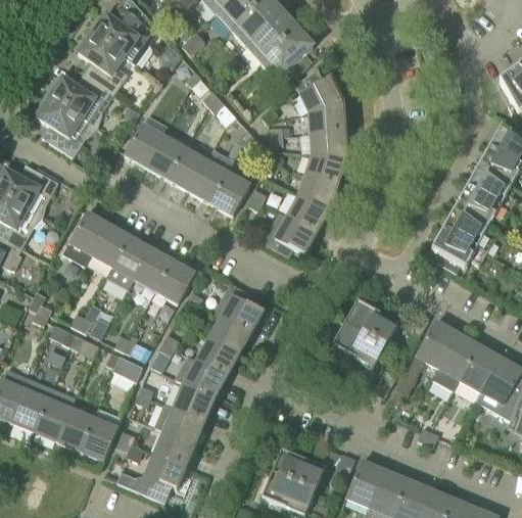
[(204,0),(217,14),(232,0),(204,0)]
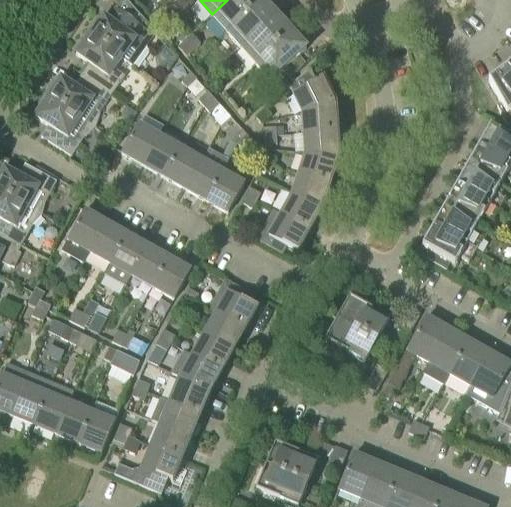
[(227,0),(212,14),(227,30),(261,0),(227,0)]
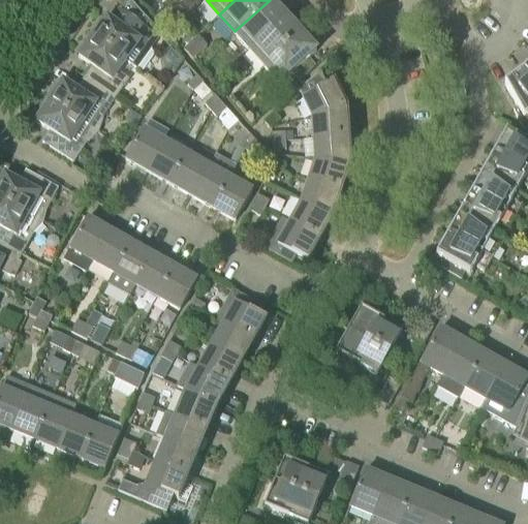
[(286,14),(274,0),(270,0),(235,31),(249,48),(286,14)]
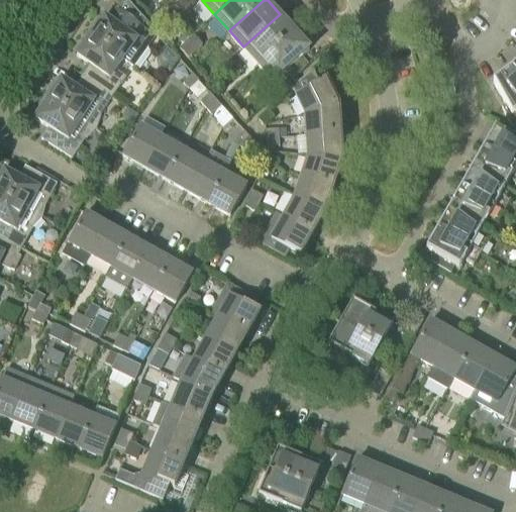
[(156,33),(118,6),(110,17),(105,13),(102,17),(99,15),(88,30),(124,57),(124,56),(134,64),(156,33)]
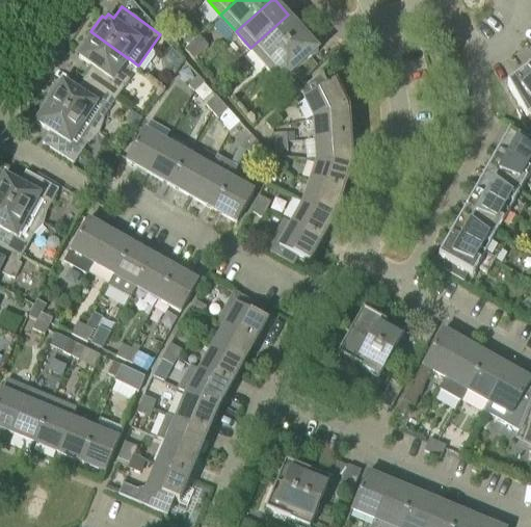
[(288,15),(250,48),(266,66),(302,31),(288,15)]
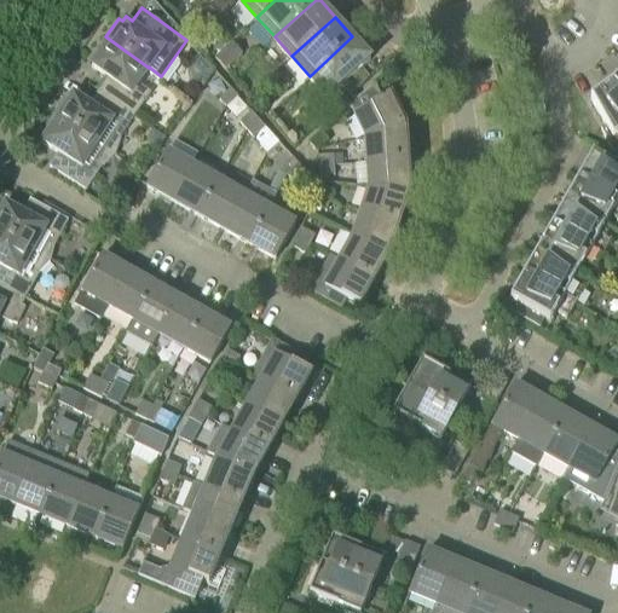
[(149,68),(105,36),(92,55),(96,58),(92,63),(109,74),(99,87),(136,113),(151,90),(139,80),(149,68)]
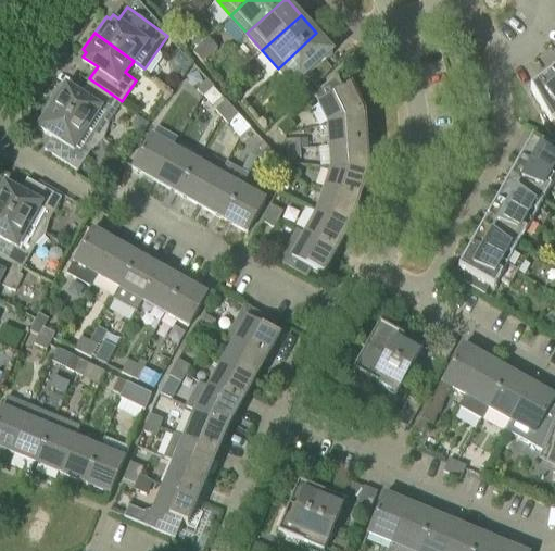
[(333,51),(316,33),(278,69),(294,86),(333,51)]
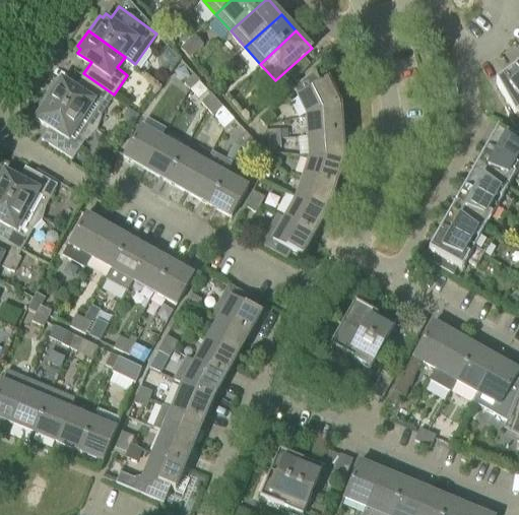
[(189,55),(202,44),(194,35),(181,46),(189,55)]
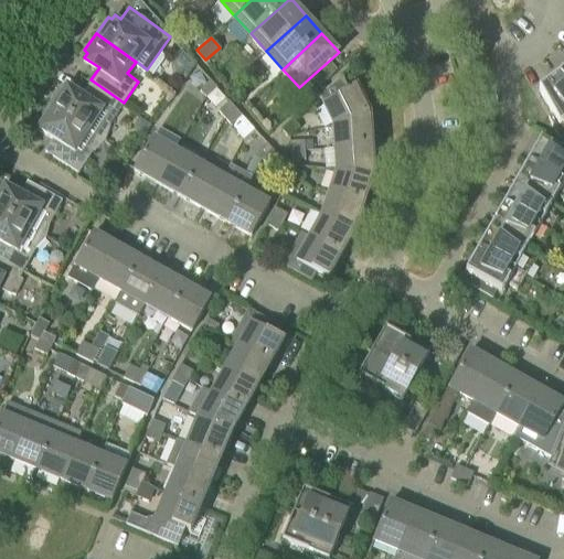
[(563,78),(559,73),(540,86),(554,113),(551,115),(550,114),(549,114),(561,135),(560,135),(560,137),(563,133),(563,78)]
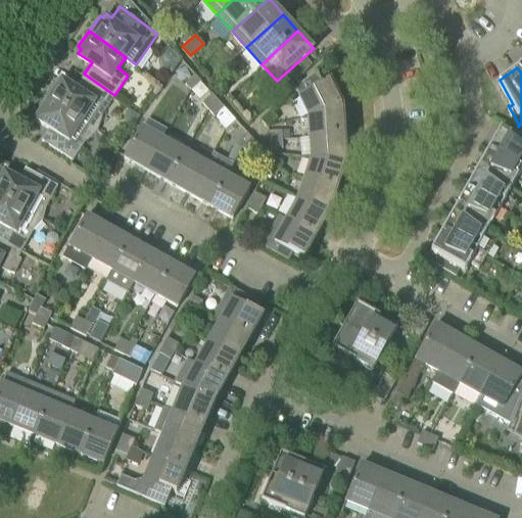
[(330,79),(324,81),(318,68),(296,88),(310,113),(343,104),(330,79)]
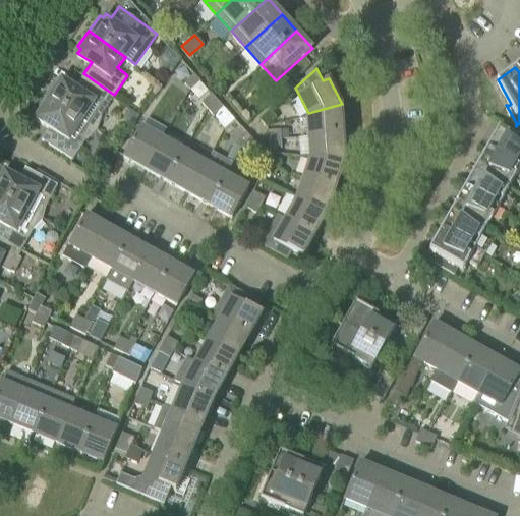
[(191,87),(200,78),(194,71),(185,80),(191,87)]
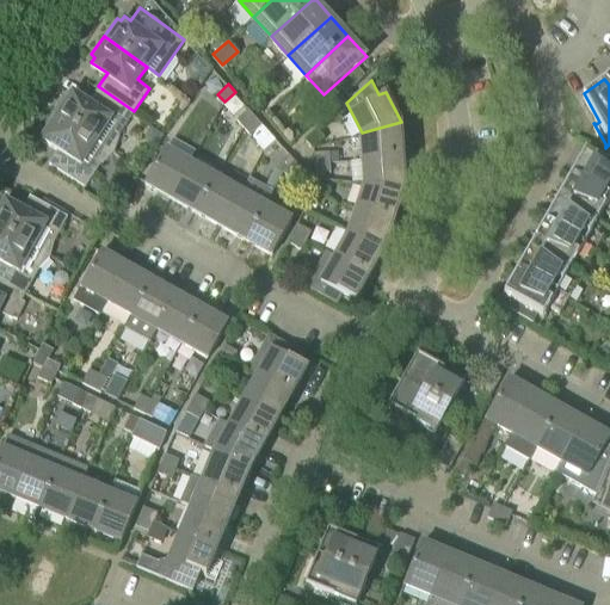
[(134,111),(98,86),(88,99),(73,90),(69,94),(66,92),(54,110),(115,150),(119,135),(118,134),(134,111)]
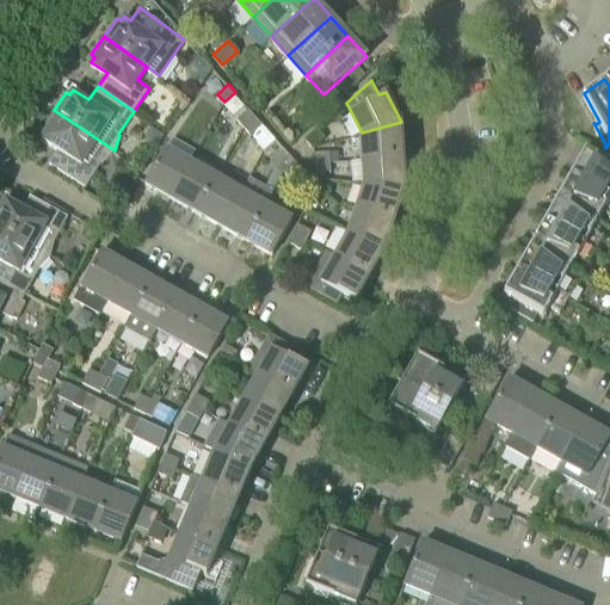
[(244,124),(256,115),(248,106),(238,117),(244,124)]
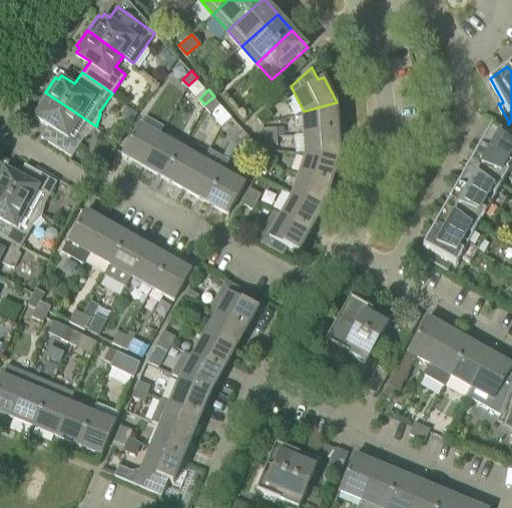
[(96,126),(45,92),(34,108),(37,110),(35,114),(48,123),(41,134),(72,154),(85,134),(87,135),(96,127),(96,126)]
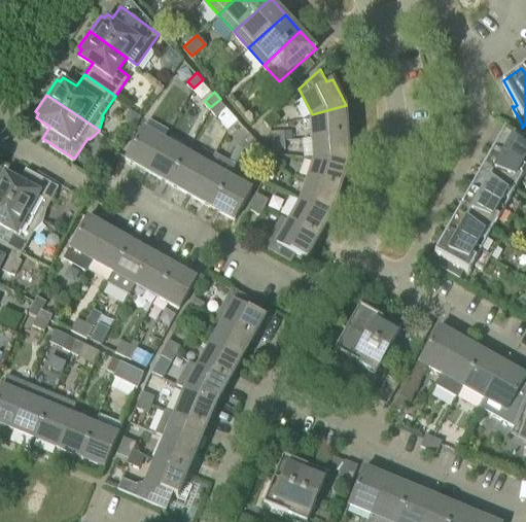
[(220,99),(210,107),(216,114),(226,105),(220,99)]
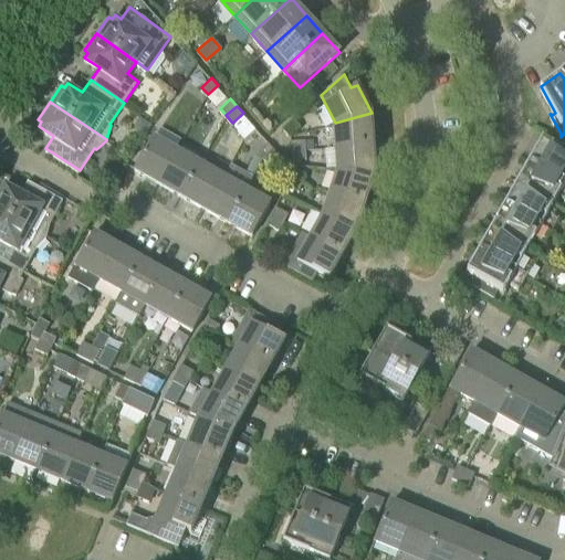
[(373,143),(372,113),(335,123),(336,145),(373,143)]
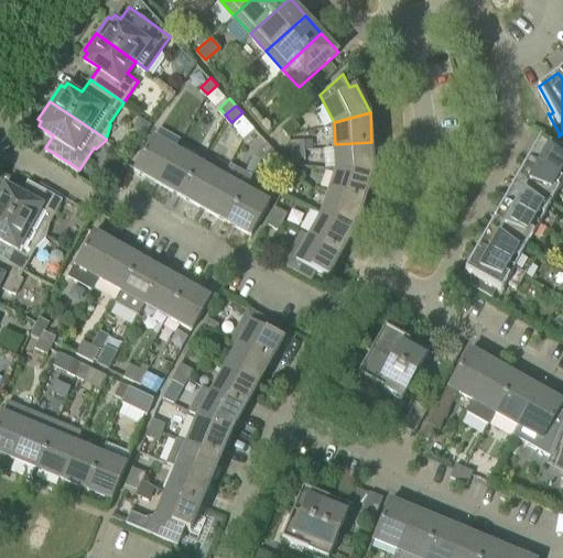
[(246,117),(236,127),(244,134),(253,124),(246,117)]
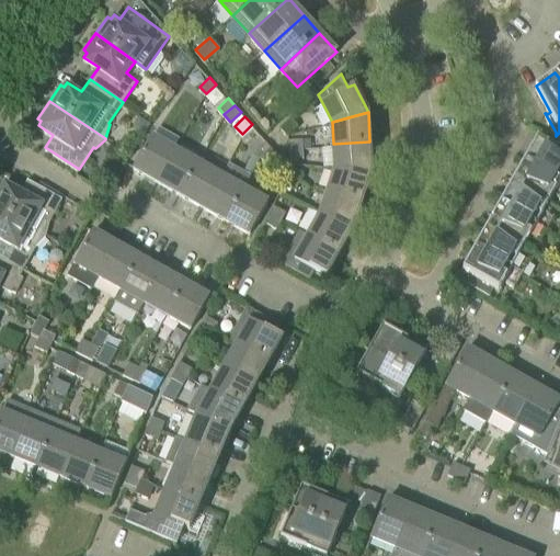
[(287,133),(298,123),(292,116),(282,126),(287,133)]
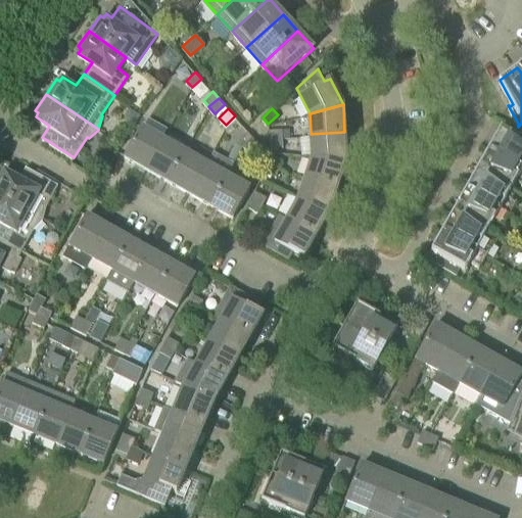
[(146,167),(163,137),(141,125),(125,154),(146,167)]
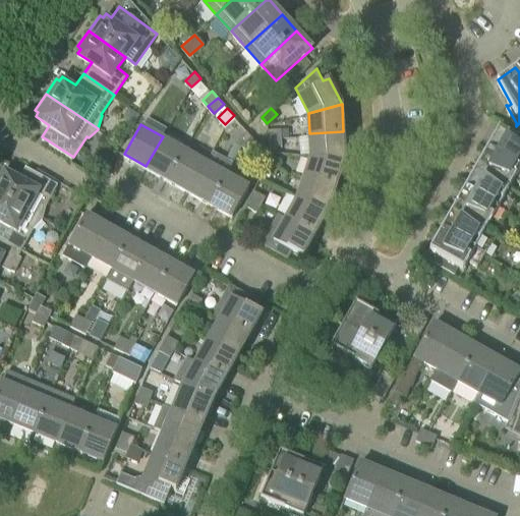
[(519,137),(499,126),(487,147),(519,165),(519,137)]
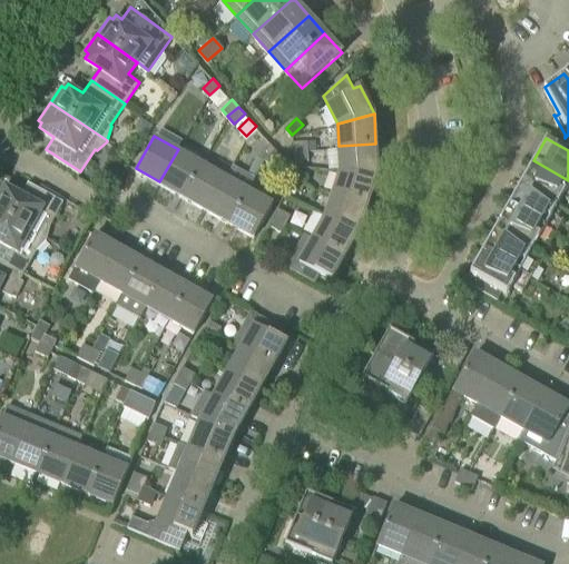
[(294,149),(308,148),(307,139),(293,140),(294,149)]
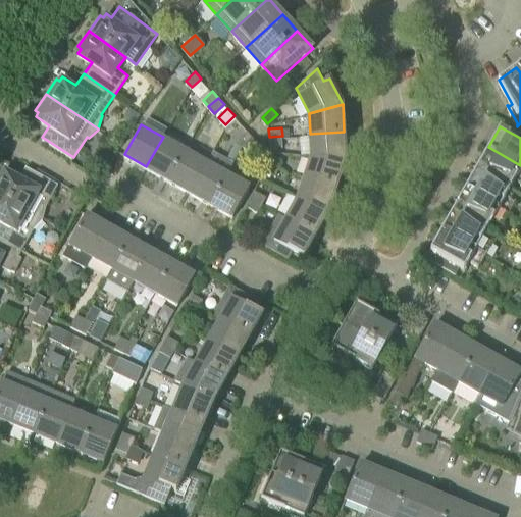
[(253,136),(247,130),(238,138),(244,145),(253,136)]
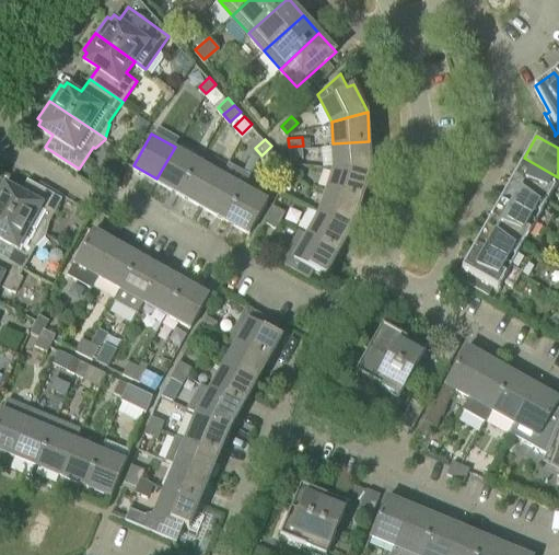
[(369,141),(333,143),(335,166),(371,172),(369,141)]
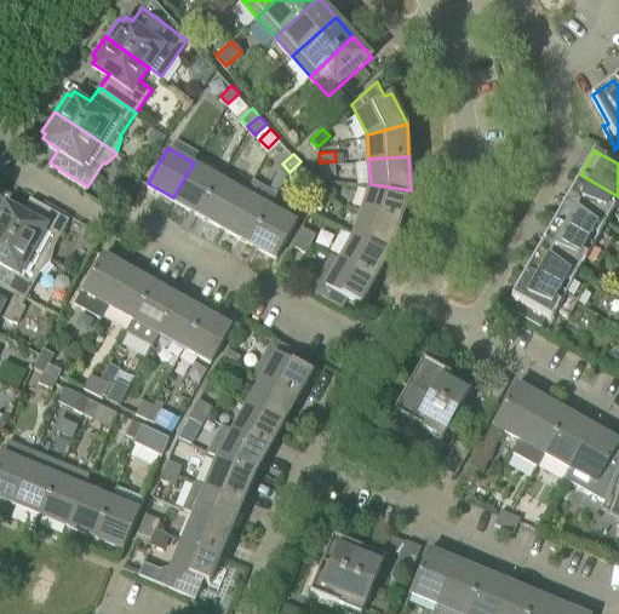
[(301,161),(290,172),(296,179),(308,170),(301,161)]
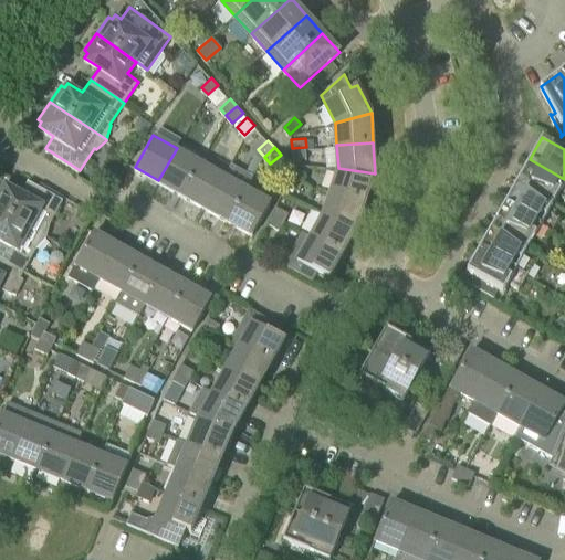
[(306,157),(306,147),(292,148),(293,158),(306,157)]
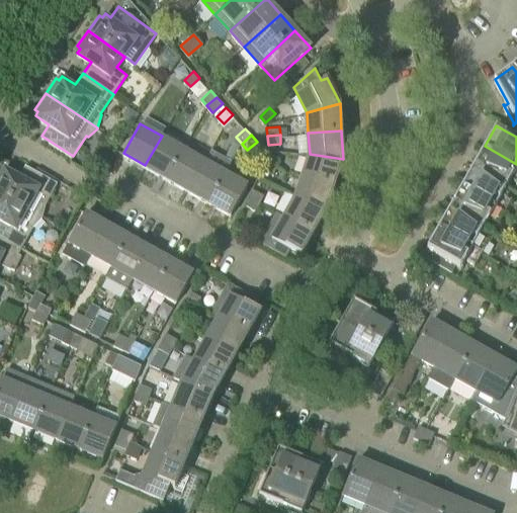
[(183,148),(162,136),(145,165),(166,177),(183,148)]
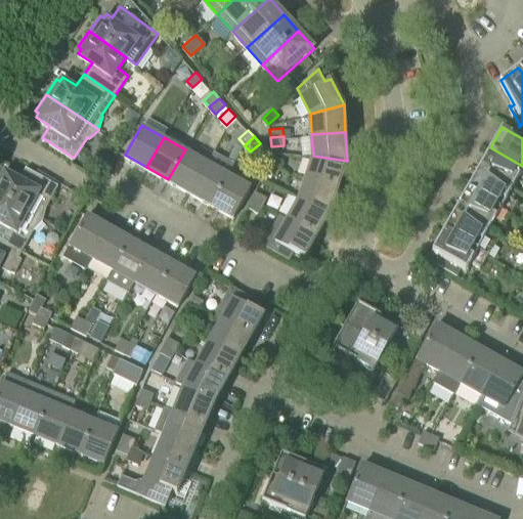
[(522,166),(490,147),(479,168),(513,187),(518,180),(522,182),(522,166)]
